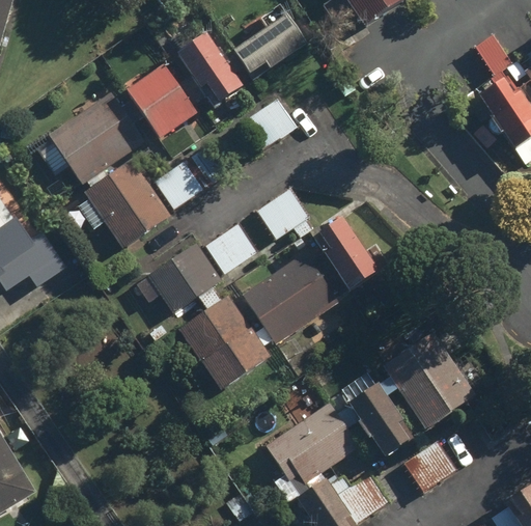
[(0,0),(0,36),(10,0),(0,0)]
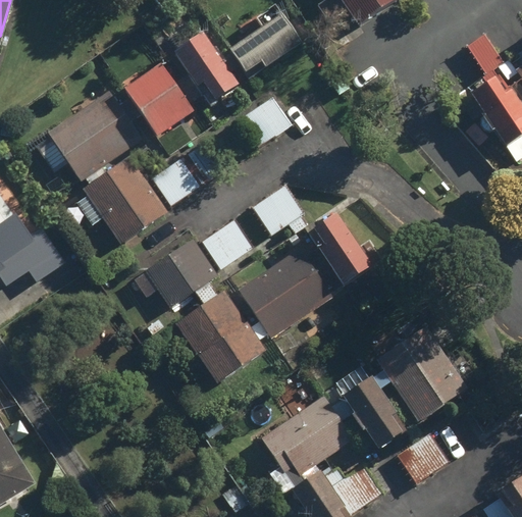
[(340,0),(358,26),(393,0),(340,0)]
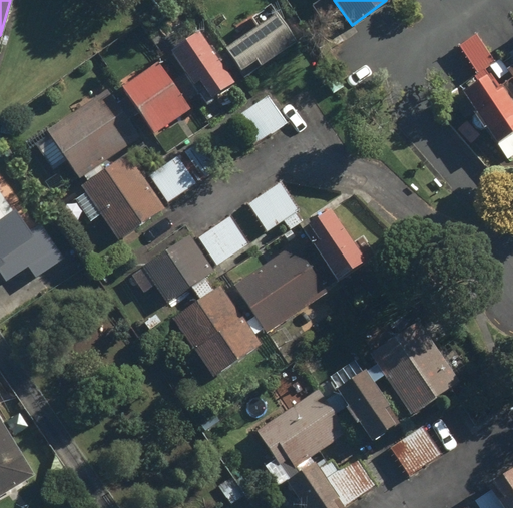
[(217,51),(235,76),(253,63),(258,68),(294,43),(273,13),(257,24),(251,18),(234,30),(239,36),(217,51)]
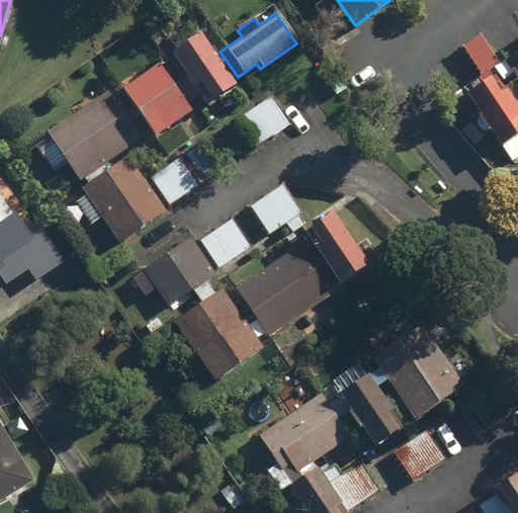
[(479,31),(458,47),(479,74),(499,58),(479,31)]
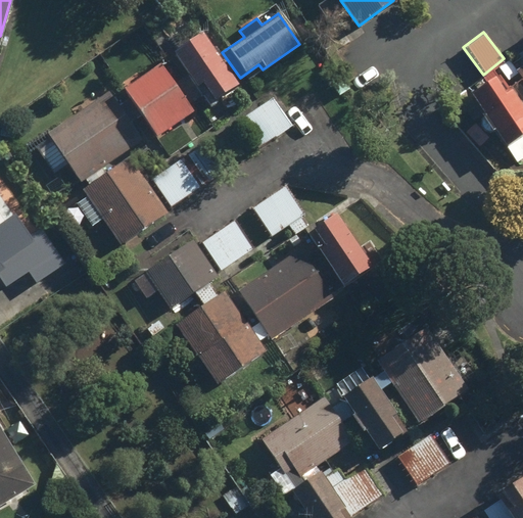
[(198,35),(172,54),(197,89),(210,106),(237,86),(198,35)]
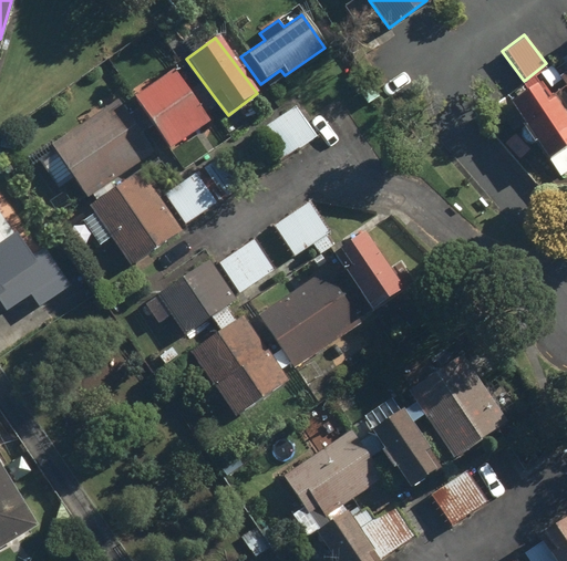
[(566,70),(557,78),(566,91),(566,70)]
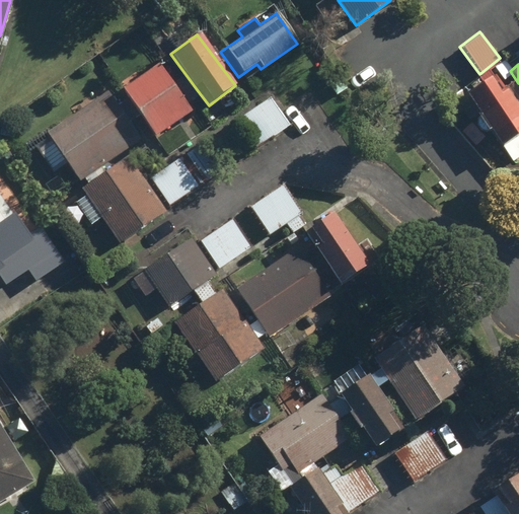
[(189,113),(156,66),(120,92),(152,138),(189,113)]
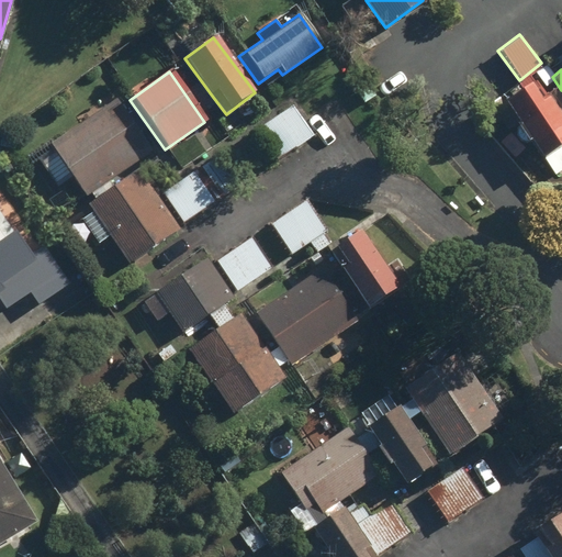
[(561,120),(530,82),(502,106),(558,171),(561,167),(561,120)]
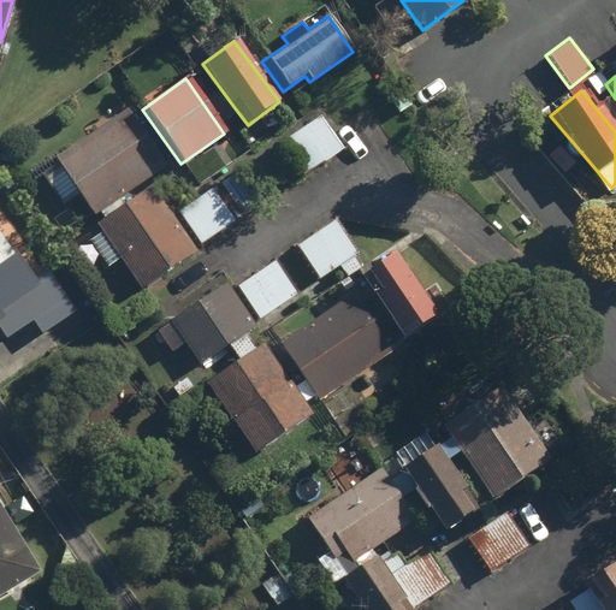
[(123,107),(40,171),(65,203),(80,191),(96,213),(164,161),(123,107)]
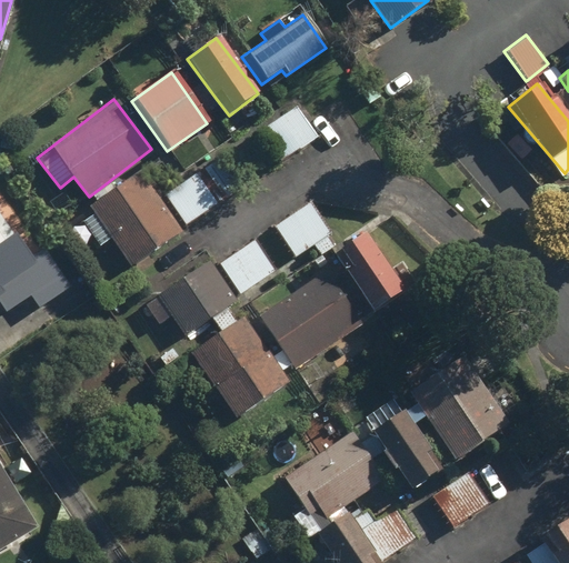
[(281,161),(317,133),(293,104),(259,132),(281,161)]
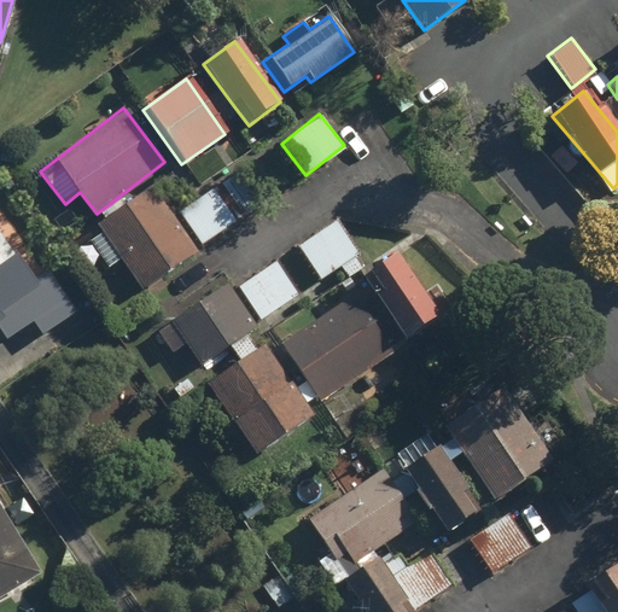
[(232,174),(179,209),(203,244),(255,209),(232,174)]
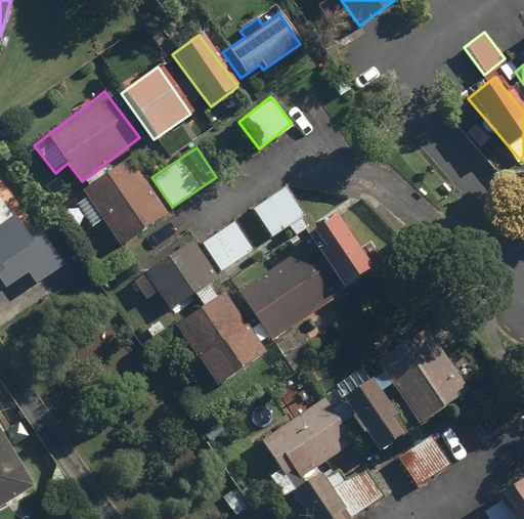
[(132,156),(82,189),(120,245),(169,211),(132,156)]
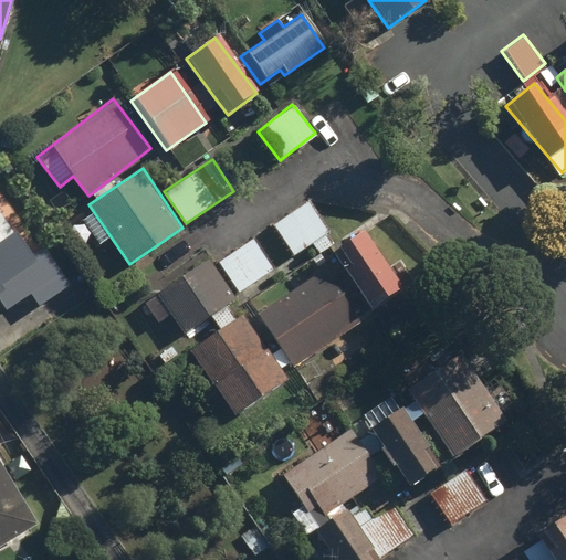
[(321,253),(337,240),(306,200),(273,225),(295,255),(312,242),(321,253)]
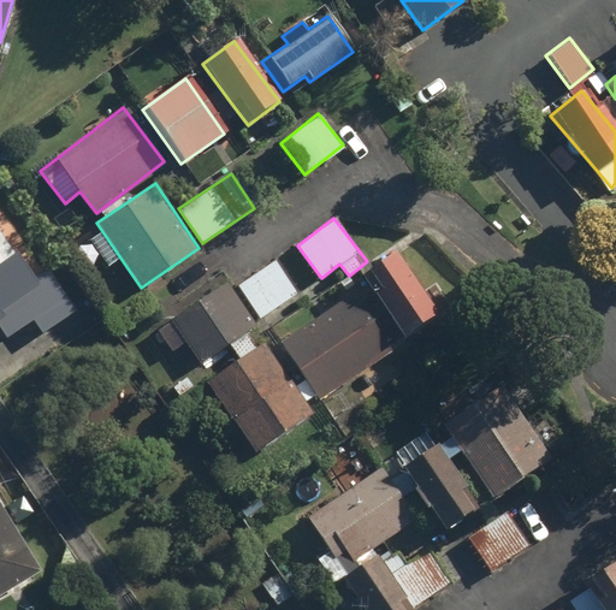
[(395,254),(366,274),(378,291),(362,302),(392,344),(437,313),(395,254)]
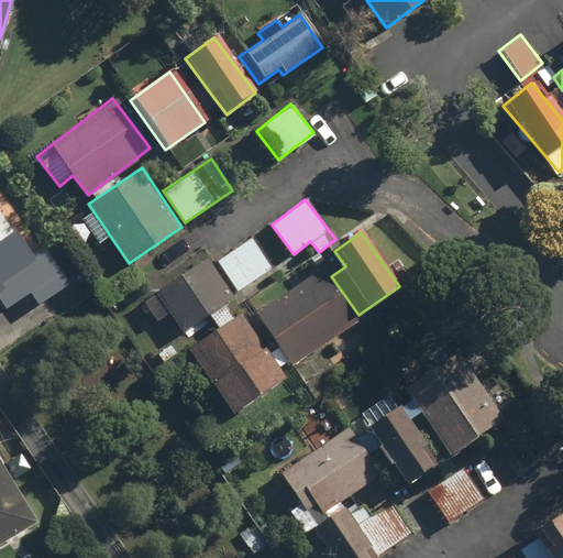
[(0,250),(0,296),(6,304),(30,286),(39,298),(63,281),(43,252),(32,260),(17,238),(0,250)]
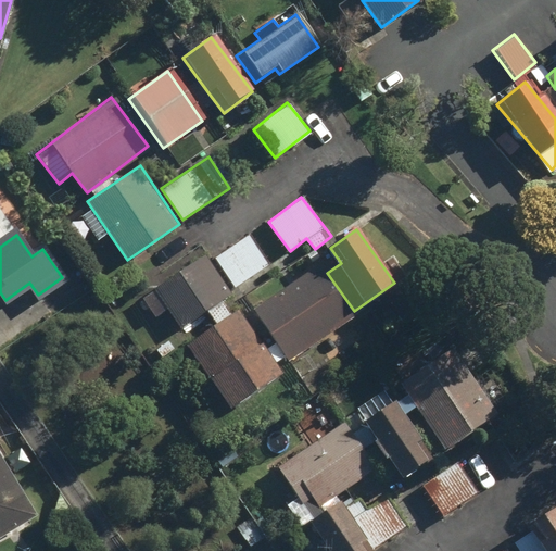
[(248,235),(215,258),(235,286),(267,262),(248,235)]
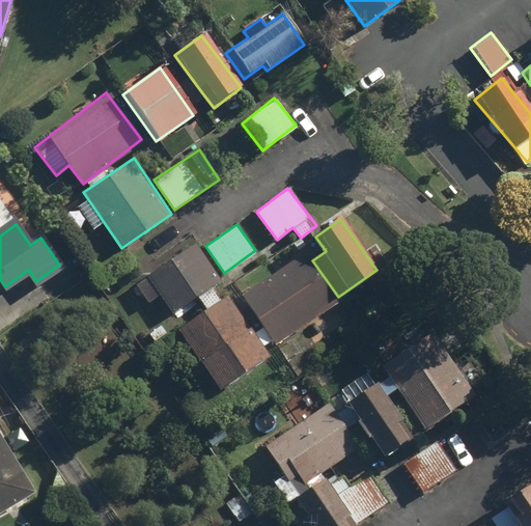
[(196,243),(150,274),(174,309),(220,278),(196,243)]
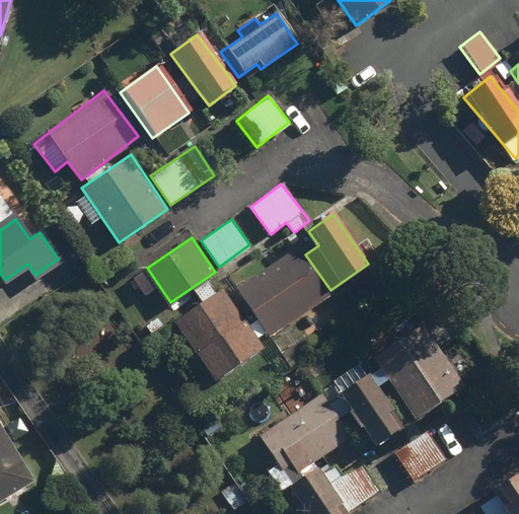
[(254,318),(247,323),(257,338),(265,333),(269,338),(328,295),(295,247),(235,290),(254,318)]
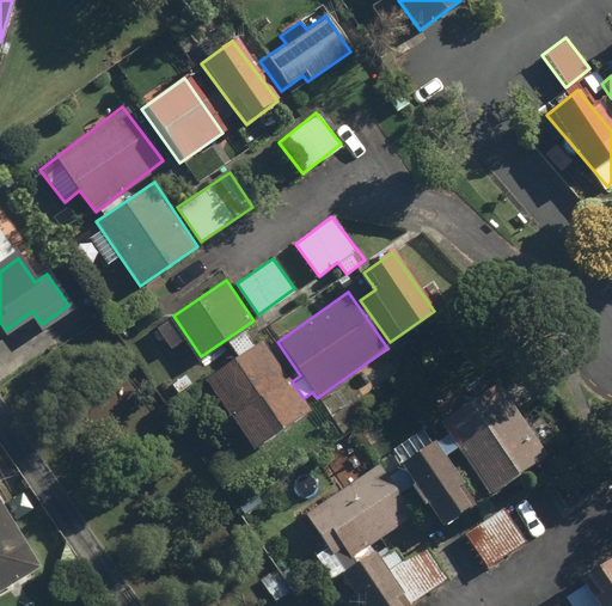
[(307,412),(261,340),(201,377),(249,451),(307,412)]
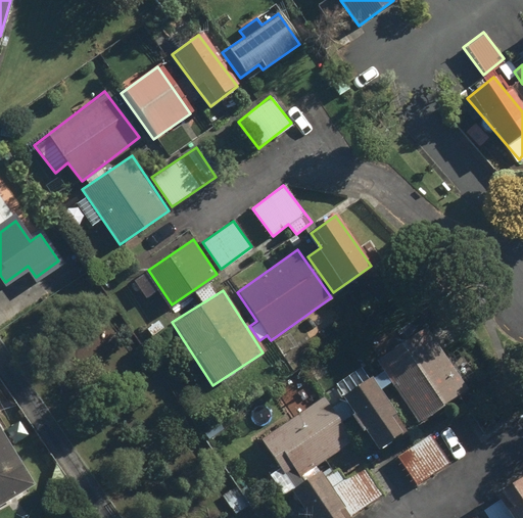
[(426,326),(377,360),(383,369),(373,376),(382,388),(392,382),(418,419),(467,385),(426,326)]
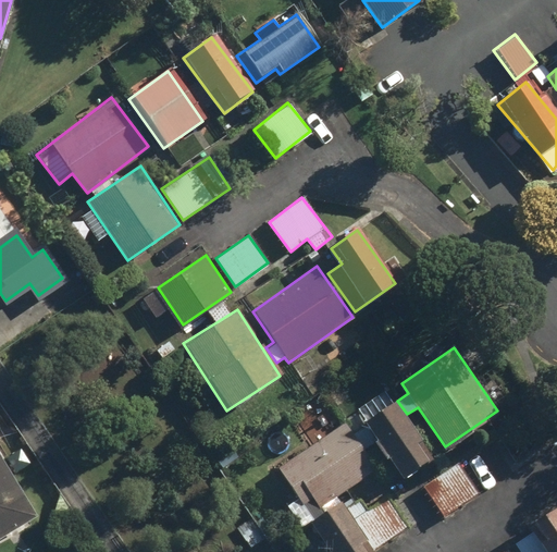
[(395,404),(355,431),(366,448),(374,441),(400,480),(425,464),(415,446),(421,442),(395,404)]
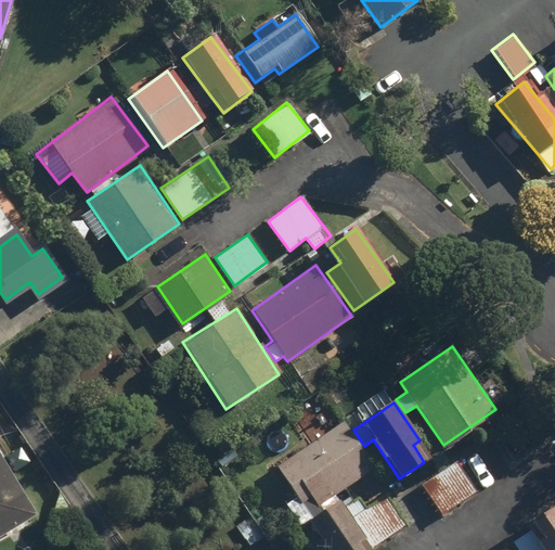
[(343,423),(279,464),(292,485),(279,494),(294,519),(372,469),(343,423)]
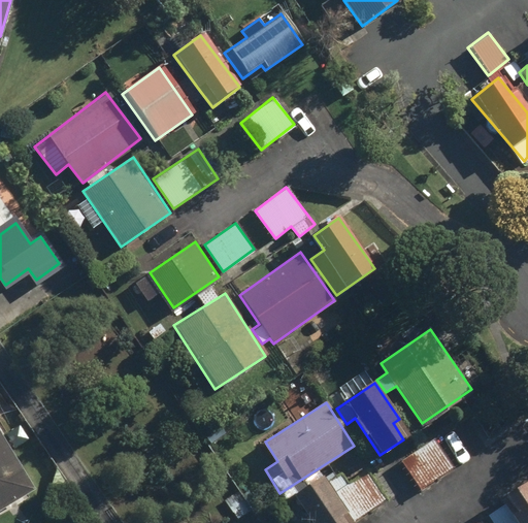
[(0,435),(0,512),(34,491),(0,435)]
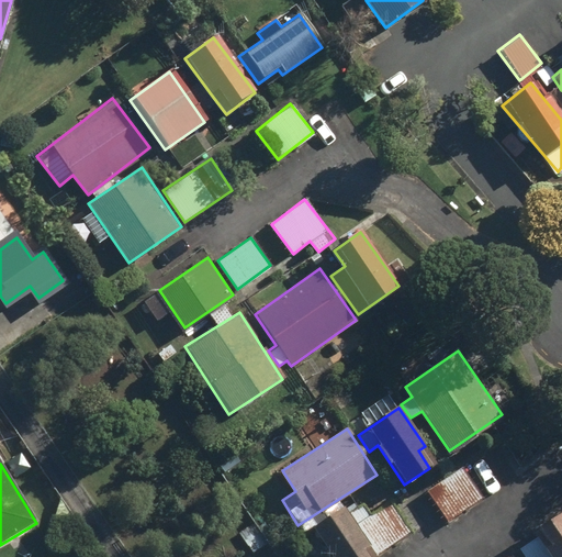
[(483,497),(462,467),(427,492),(448,521),(483,497)]
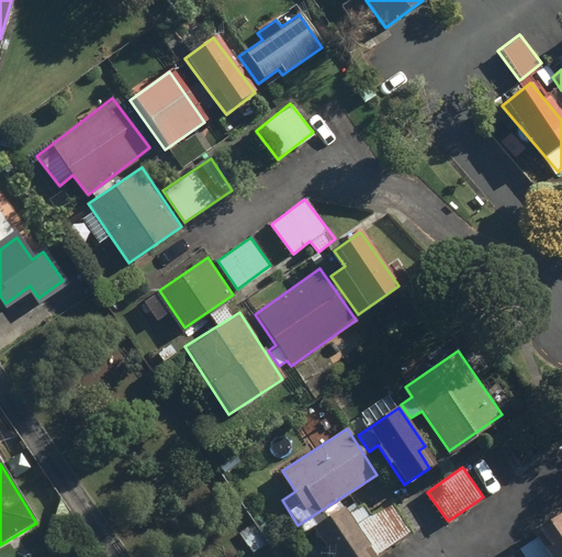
[(411,530),(379,482),(343,507),(338,501),(306,523),(329,556),(380,556),(377,553),(411,530)]
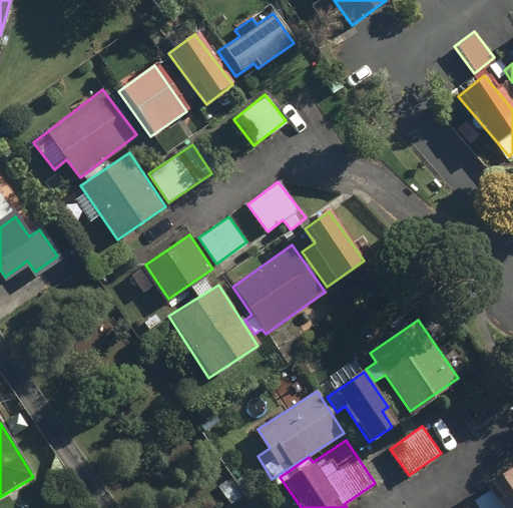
[(512,507),(512,468),(472,496),(480,507),(512,507)]
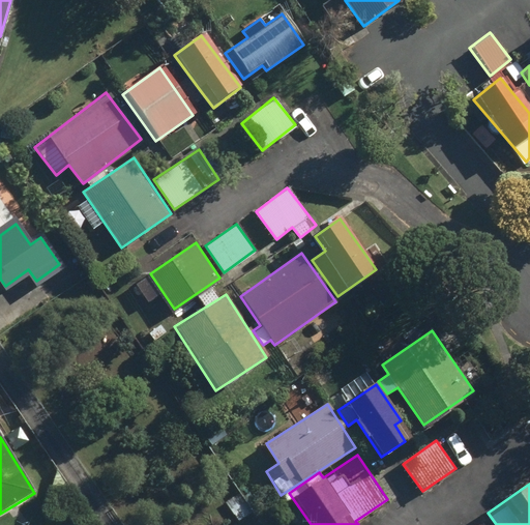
All buildings are outlined.
